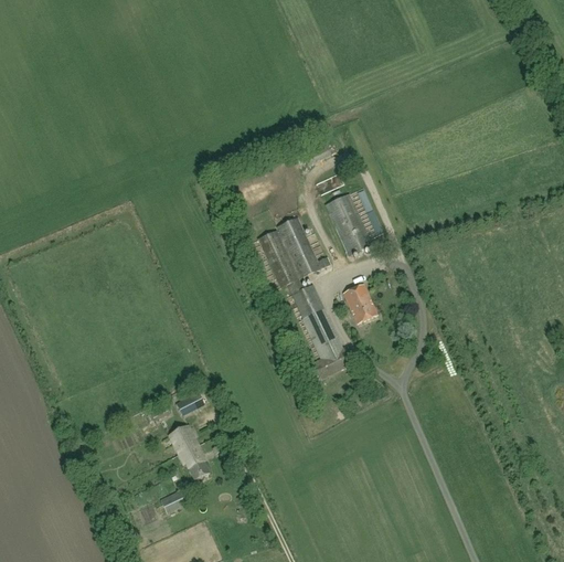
[(328,212),(333,223),(348,255),(372,244),(349,194),(349,193),(325,204),(328,212)]
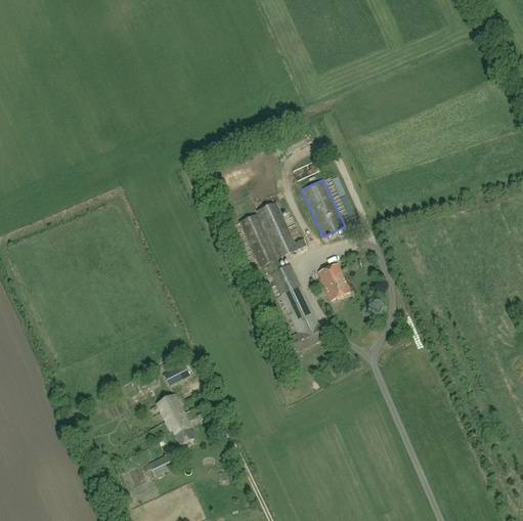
[(280,267),(276,257),(306,244),(303,237),(294,242),(274,201),(256,210),(275,251),(274,252),(256,213),(238,221),(260,266),(265,263),(280,295),(279,295),(297,332),(290,336),(296,350),(327,336),(319,320),(317,321),(290,263),(280,267)]
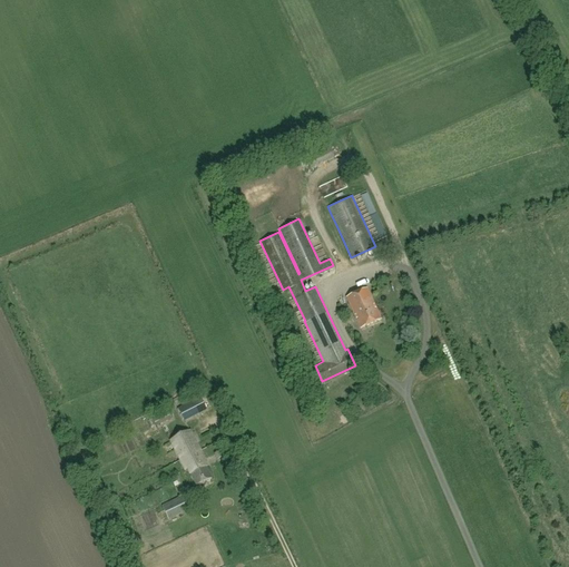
[(380,318),(366,285),(345,294),(360,326),(380,318)]
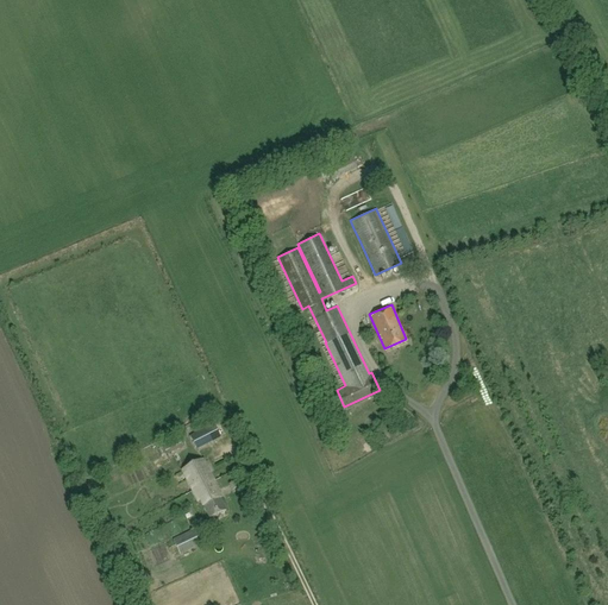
[(218,424),(194,434),(196,441),(221,432),(218,424)]
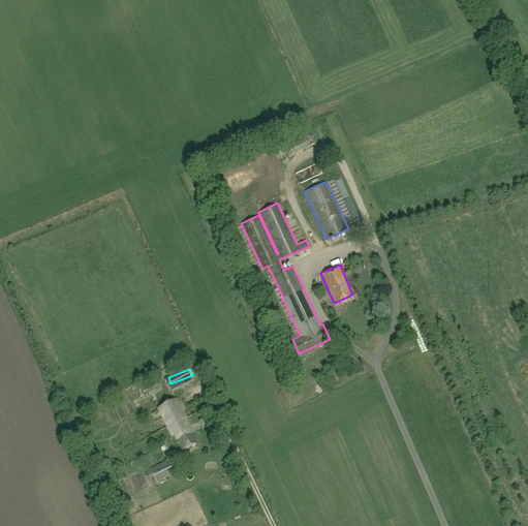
[(189,423),(177,398),(157,407),(171,434),(173,432),(181,449),(195,441),(190,431),(191,430),(188,424),(189,423)]
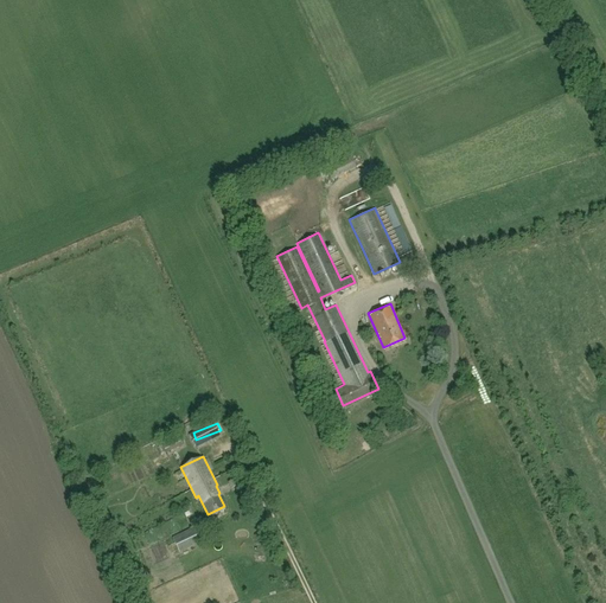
[(237,482),(235,476),(228,480),(230,486),(237,482)]
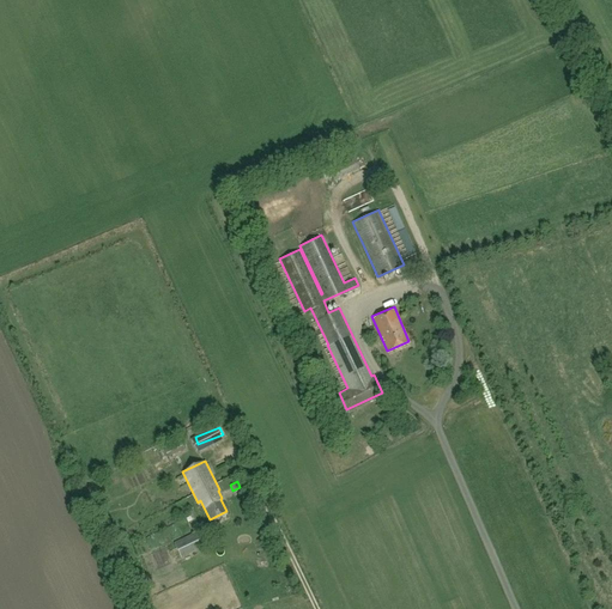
[(195,530),(174,541),(180,554),(201,543),(195,530)]
